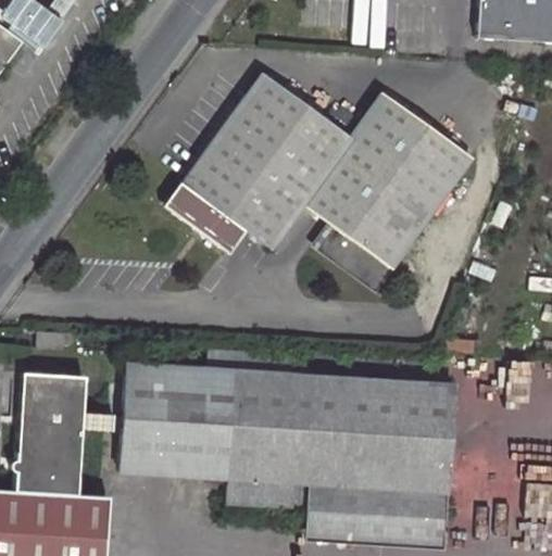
[(36,0),(13,0),(4,12),(2,15),(45,47),(64,21),(36,0)]
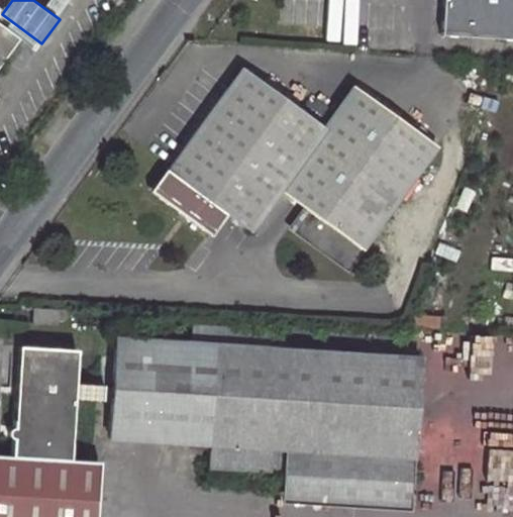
[(512,0),(432,0),(430,33),(512,38),(512,0)]
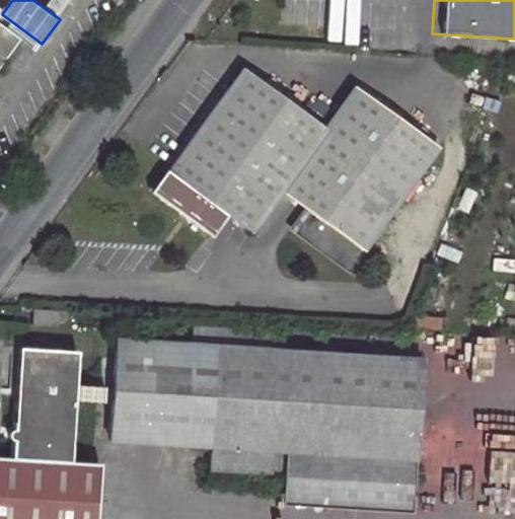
[(0,7),(0,70),(23,39),(0,21),(0,16),(2,14),(4,11),(0,7)]
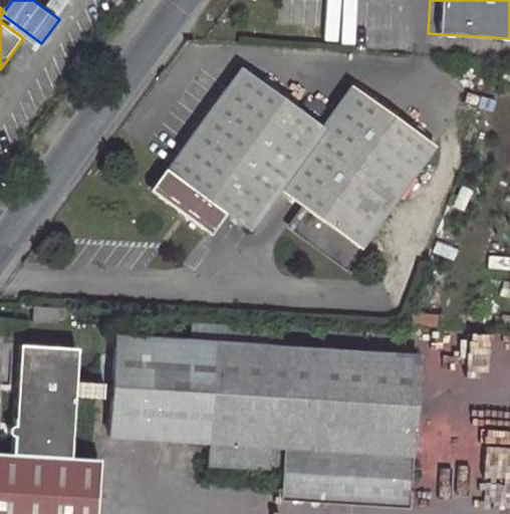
[(324,125),(244,67),(156,187),(213,228),(226,211),(251,229),(280,189),(306,207),(294,224),(349,264),(437,145),(355,85),(324,125)]
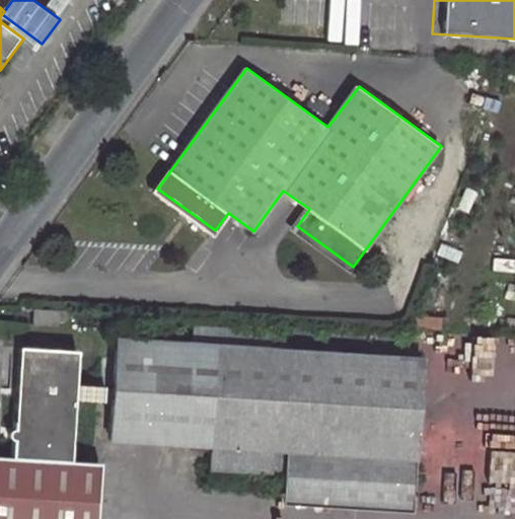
[(67,321),(67,311),(37,310),(34,325),(61,326),(61,321),(67,321)]
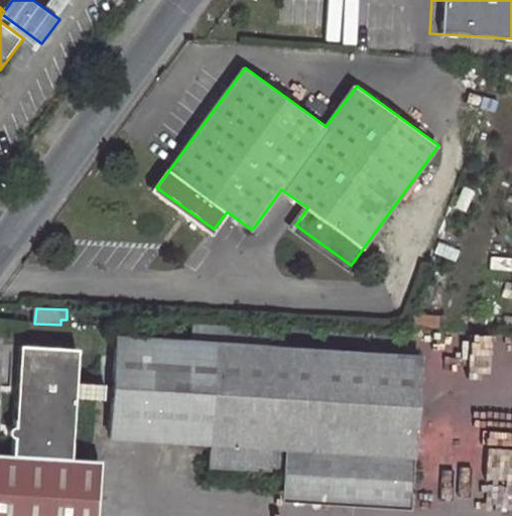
[(119,338),(116,383),(116,400),(113,435),(212,442),(211,464),(272,468),(272,470),(287,472),(288,450),(337,453),(335,502),(412,507),(421,357),(270,348),(272,332),(196,327),(195,344),(119,338)]
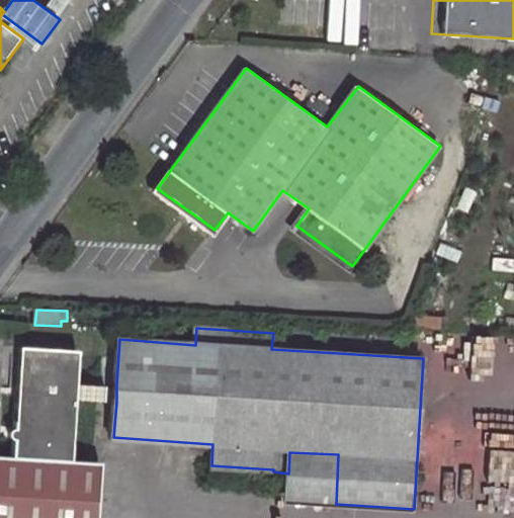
[(76,399),(77,382),(79,350),(21,347),(14,457),(0,455),(0,517),(97,517),(101,463),(72,461),(76,399)]
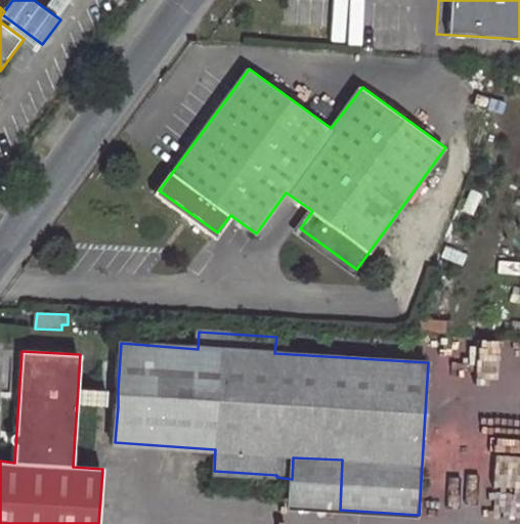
[(118,389),(78,387),(77,403),(118,406),(118,389)]
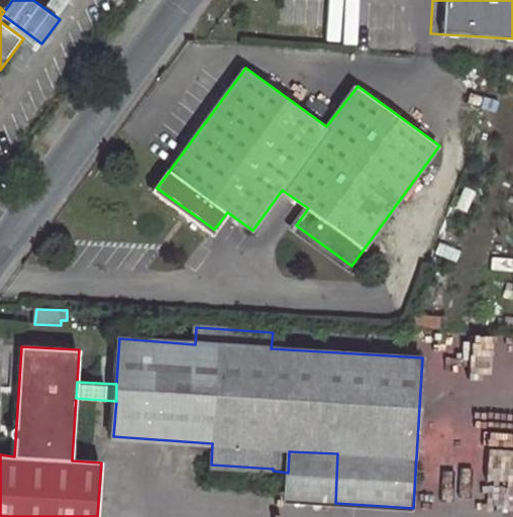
[(286,500),(335,503),(337,453),(289,451),(288,473),(286,500)]
